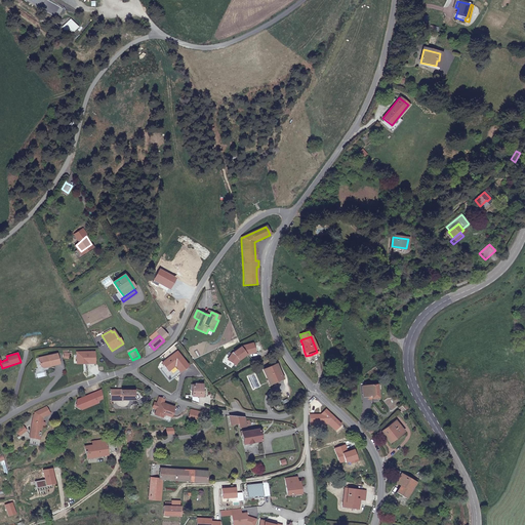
[(57,354),(41,358),(43,363),(41,363),(42,367),(43,367),(44,368),(49,367),(49,365),(51,364),(51,366),(59,365),(57,354)]
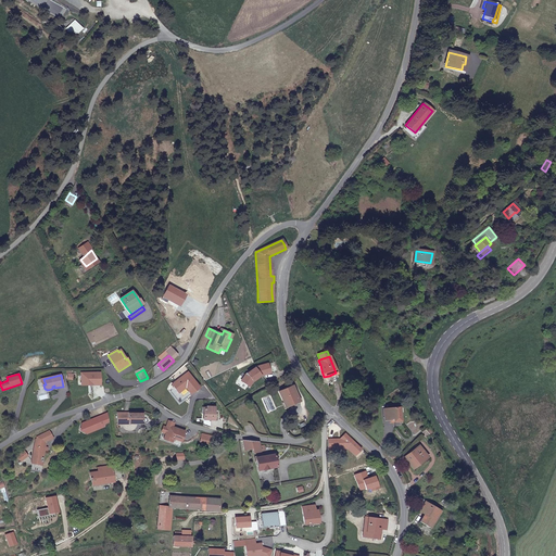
[(295,402),(299,401),(293,386),(279,391),(285,402),(287,401),(289,405),(295,402)]
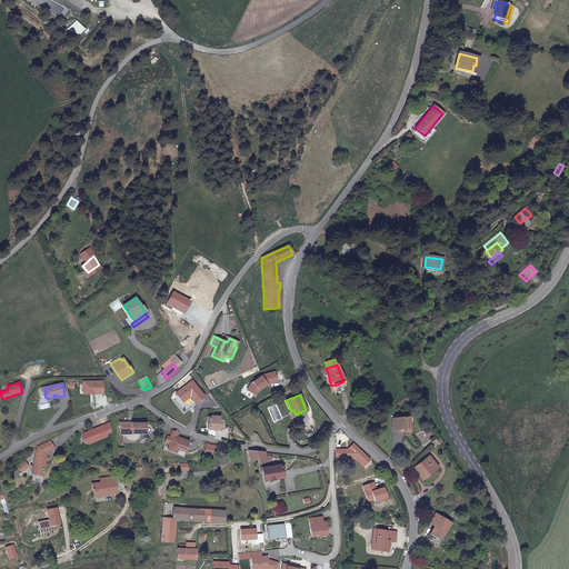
[(393,429),(398,429),(402,429),(402,430),(409,430),(408,417),(392,418),(393,429)]
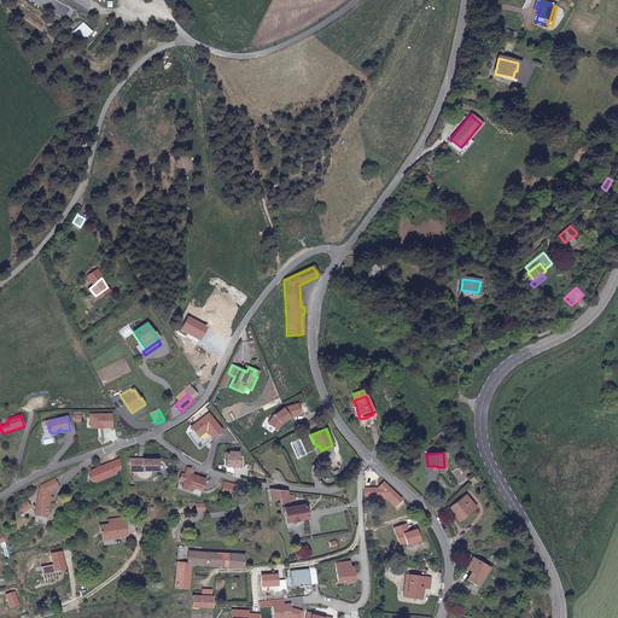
[(238,455),(231,454),(226,454),(226,465),(232,465),(232,466),(237,466),(238,460),(238,455)]
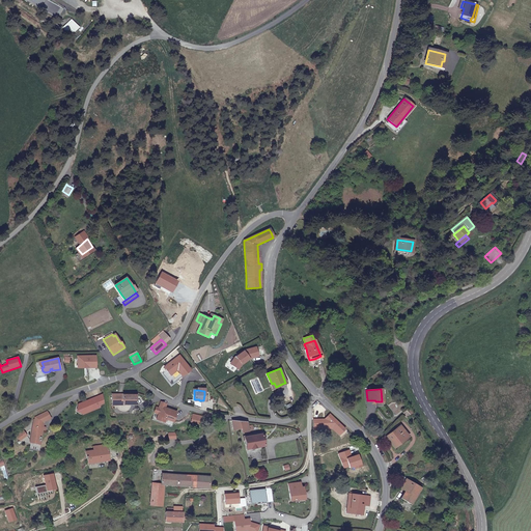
[(136,395),(112,395),(112,406),(136,406),(136,395)]
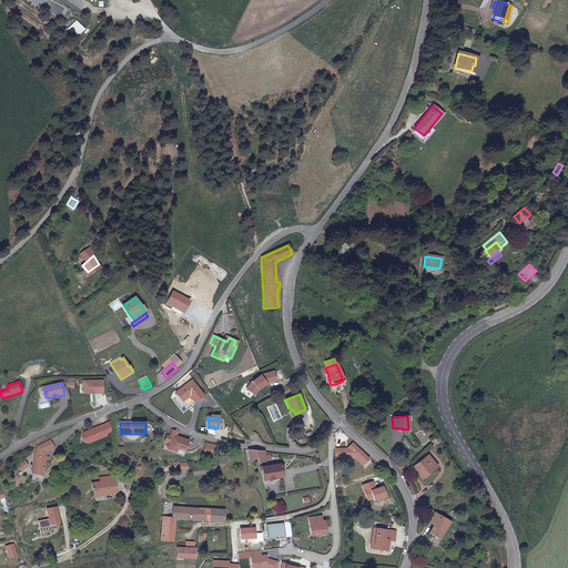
[(170,437),(166,436),(164,442),(169,443),(166,449),(175,452),(176,448),(184,452),(189,442),(180,438),(179,439),(175,438),(176,436),(172,435),(171,437),(170,437)]
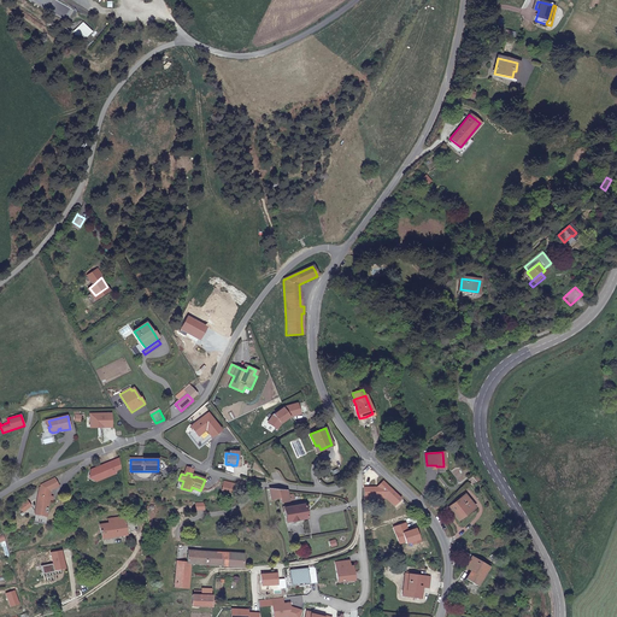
[(183,481),(178,480),(176,488),(198,497),(200,491),(192,487),(191,491),(181,488),(183,481)]
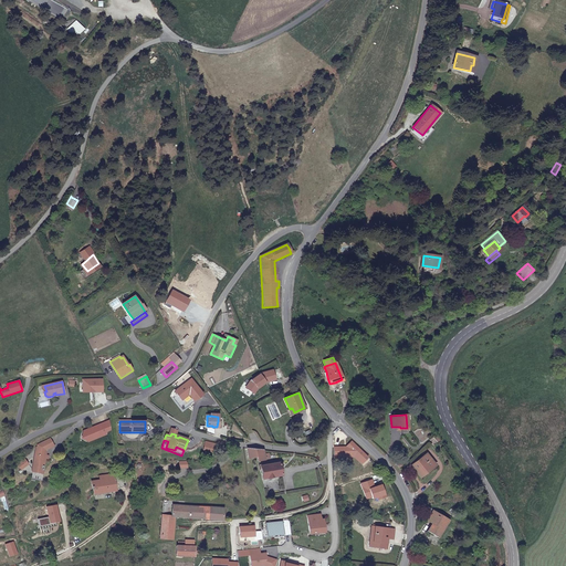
[(263,456),(262,451),(258,450),(247,449),(248,459),(255,457),(257,461),(269,459),(269,454),(263,456)]
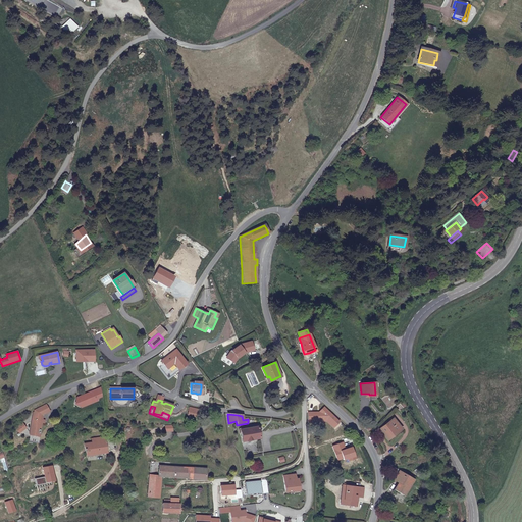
[(40,430),(42,416),(35,415),(30,444),(38,445),(39,435),(41,434),(41,431),(40,430)]
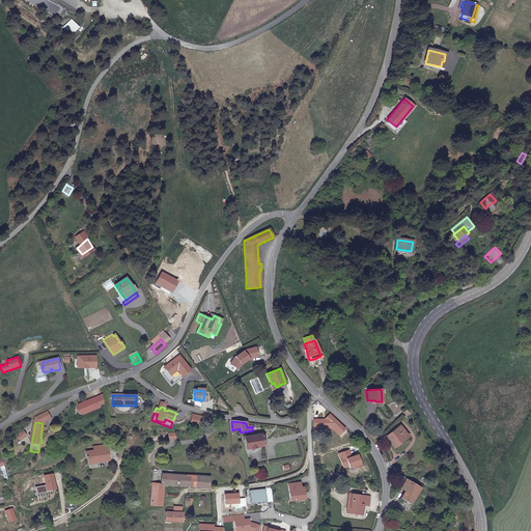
[(407,436),(399,426),(386,437),(394,446),(407,436)]
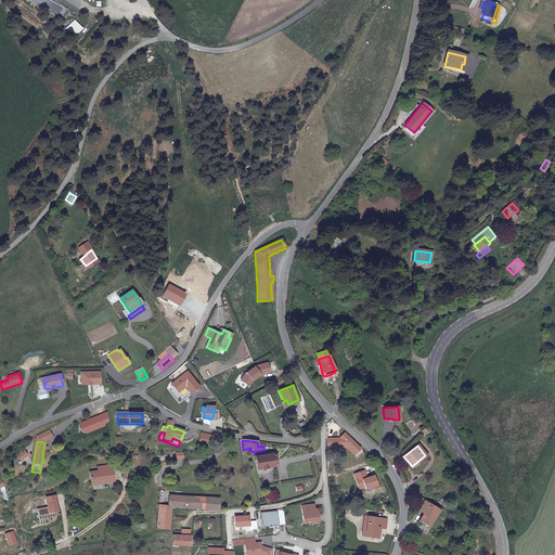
[(388,449),(385,452),(388,455),(390,459),(394,456),(388,449)]
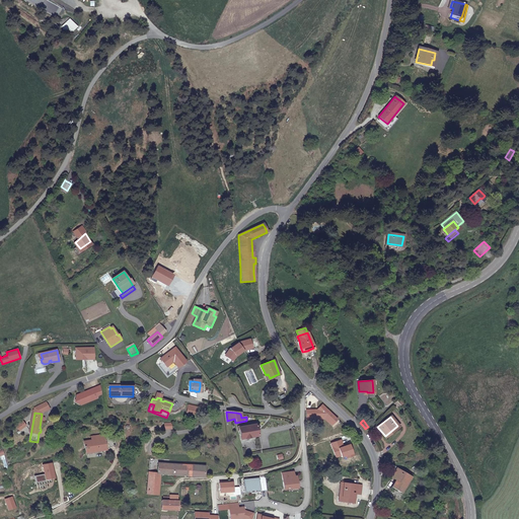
[(256,424),(238,428),(240,440),(258,437),(256,424)]
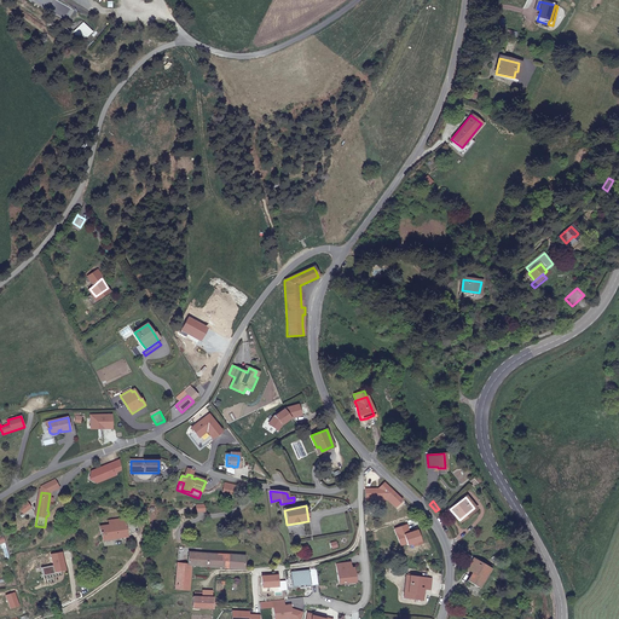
[(125,524),(109,526),(99,527),(100,534),(102,534),(102,541),(127,537),(125,524)]
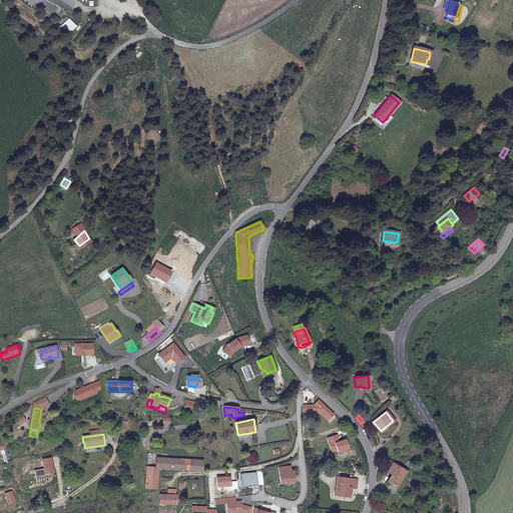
[(157,469),(201,472),(202,460),(156,458),(156,461),(150,460),(149,467),(155,468),(157,469)]
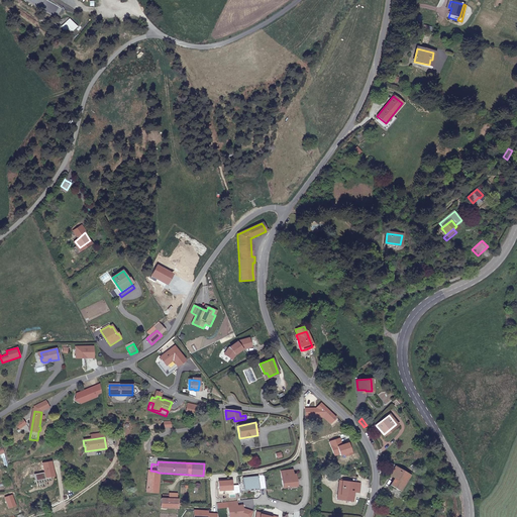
[(409,474),(395,466),(389,475),(390,475),(391,475),(395,478),(391,484),(390,484),(390,485),(400,491),(401,490),(399,490),(408,475),(409,475),(409,474)]
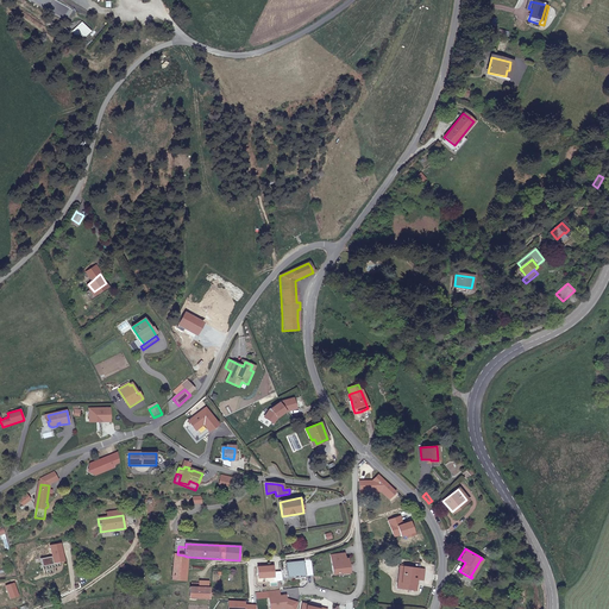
[(171,579),(186,581),(186,570),(187,565),(187,557),(184,556),(177,554),(174,554),(171,579)]
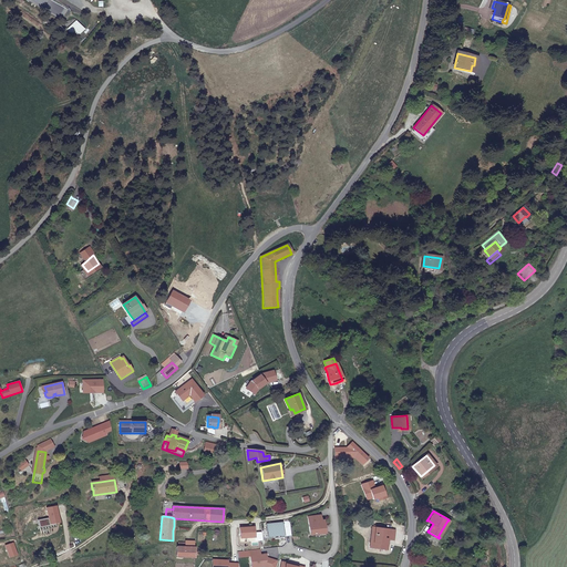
[(307,518),(309,535),(325,534),(322,522),(320,522),(316,522),(315,517),(307,518)]
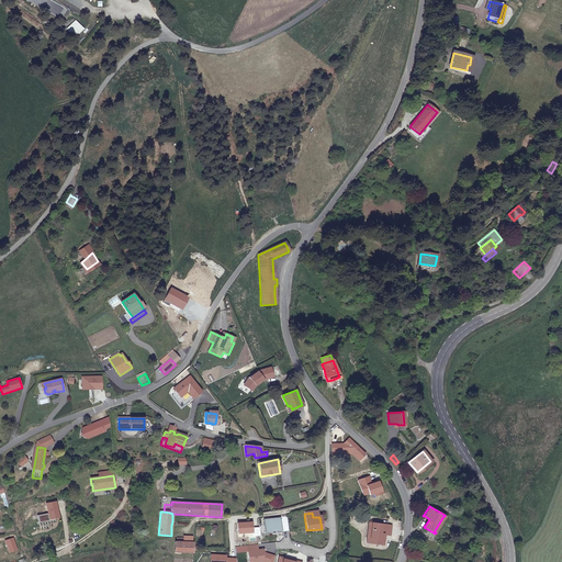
[(280,519),(263,520),(265,531),(281,529),(282,532),(288,531),(287,517),(280,518),(280,519)]
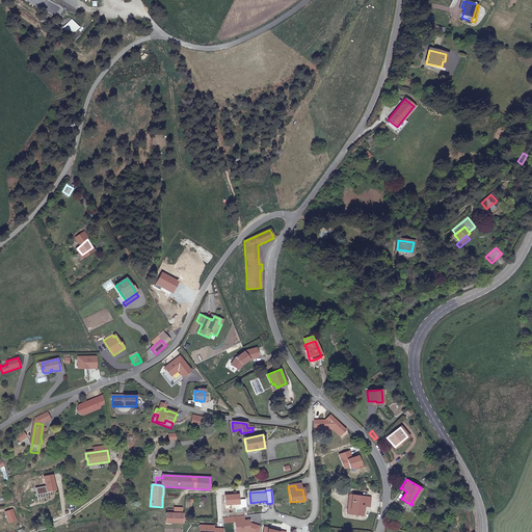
[(349,496),(346,510),(351,511),(350,515),(362,519),(363,510),(355,510),(355,504),(360,504),(361,498),(349,496)]
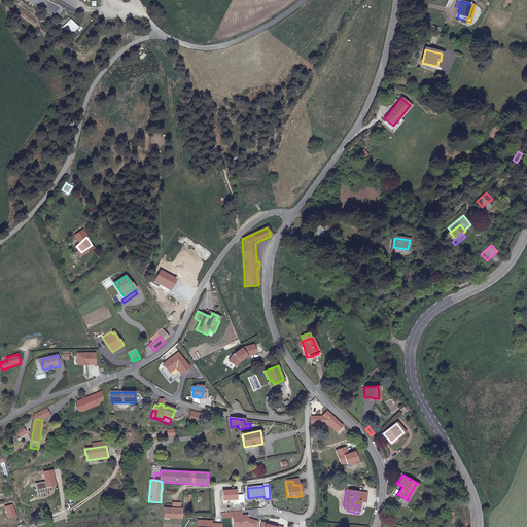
[(366,495),(357,493),(356,499),(352,499),(352,505),(359,505),(360,503),(364,504),(366,495)]
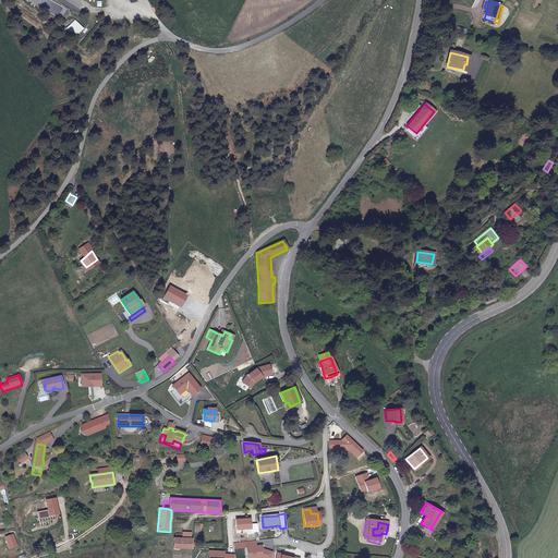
[(420,535),(417,546),(435,549),(437,540),(420,535)]
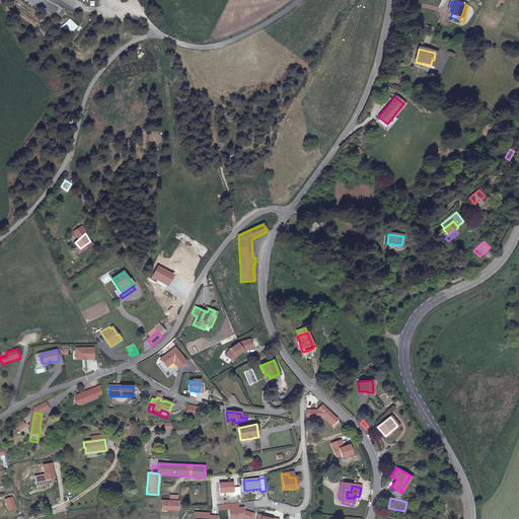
[(163,501),(161,501),(161,510),(177,511),(177,507),(177,501),(169,501),(163,501)]
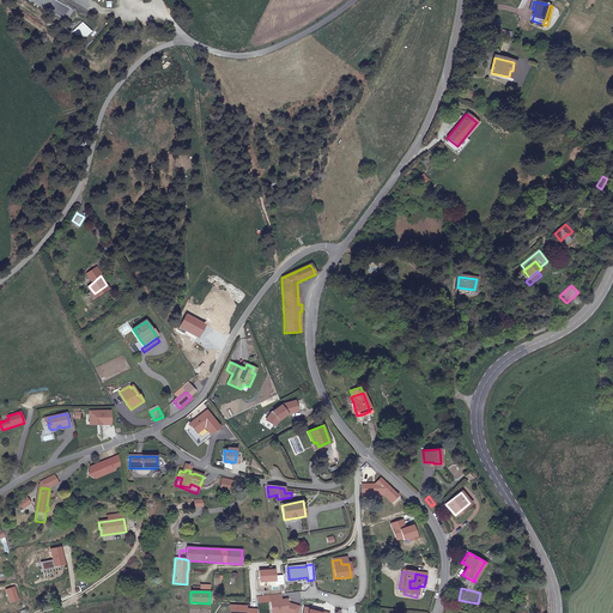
[(285,612),(296,612),(299,607),(287,604),(287,600),(281,600),(271,601),(271,612),(280,612),(284,612),(285,612)]
